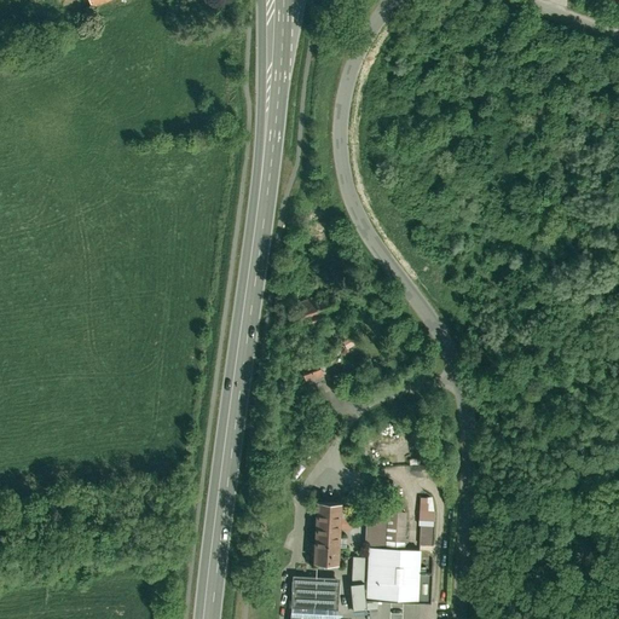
[(342,341),(346,348),(356,342),(351,335),(342,341)]
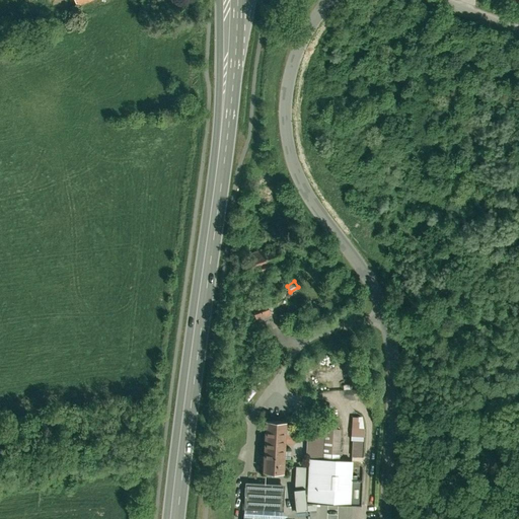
[(268,307),(253,311),(260,329),(274,324),(268,307)]
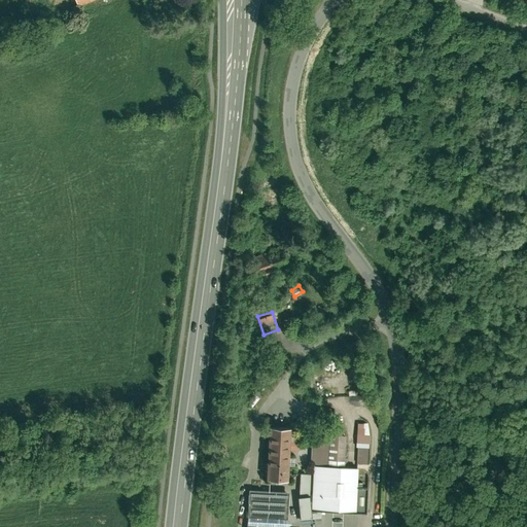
[(367,422),(358,423),(356,447),(358,448),(356,463),(370,464),(370,434),(367,422)]
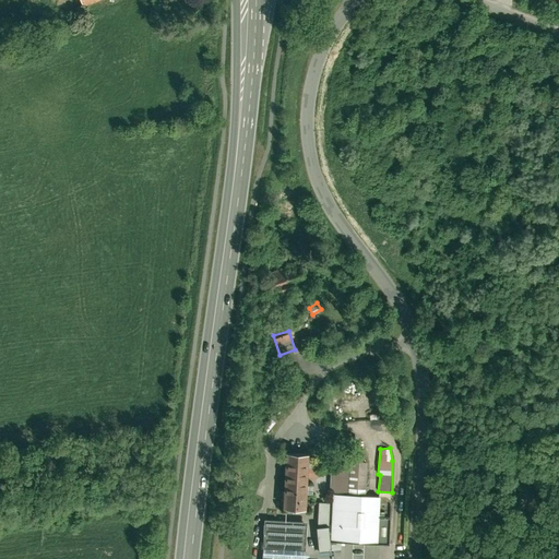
[(285,453),(283,508),(306,509),(308,454),(285,453)]
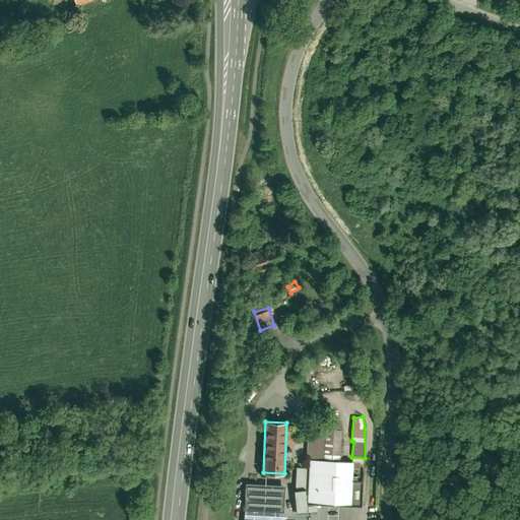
[(341,430),(310,429),(307,458),(310,459),(339,461),(341,430)]
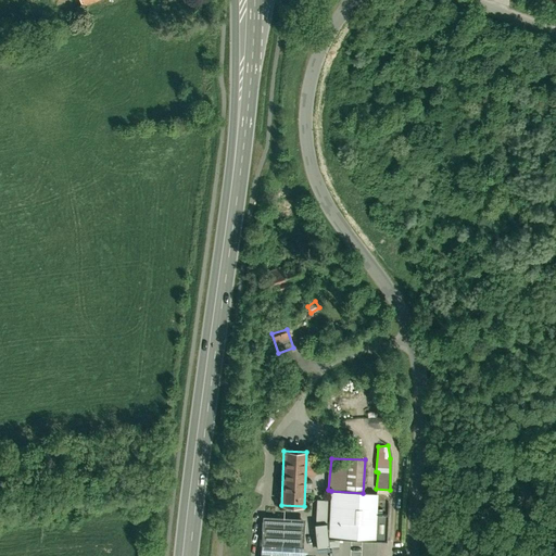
[(363,493),(331,491),(330,501),(329,522),(329,538),(387,541),(388,515),(378,514),(378,494),(363,493)]
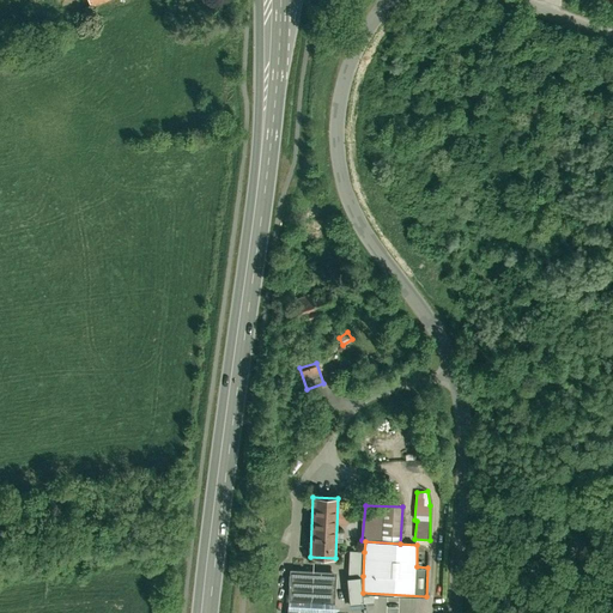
[(363,576),(364,552),(350,551),(349,577),(360,576),(363,576)]
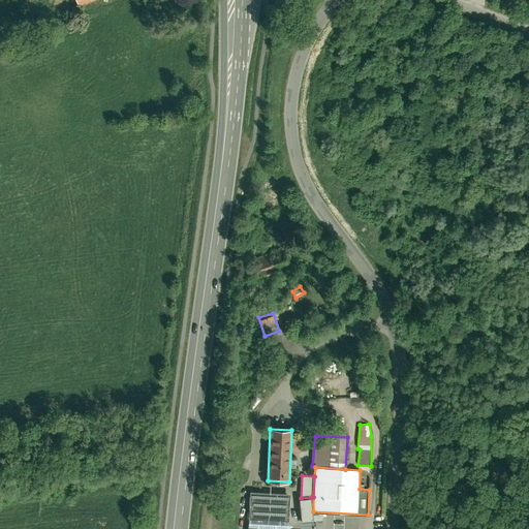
[(287,528),(289,495),(250,493),(248,528),(287,528)]
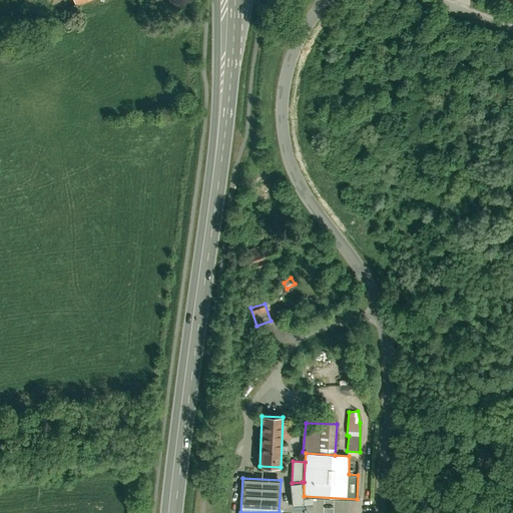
[(302,482),(292,483),(291,483),(293,505),(304,504),(302,482)]
